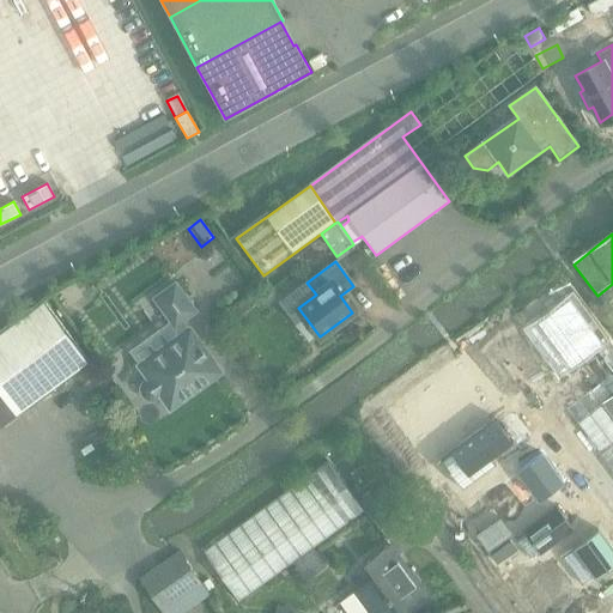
[(156,299),(175,326),(181,321),(182,322),(196,311),(177,284),(156,299)]
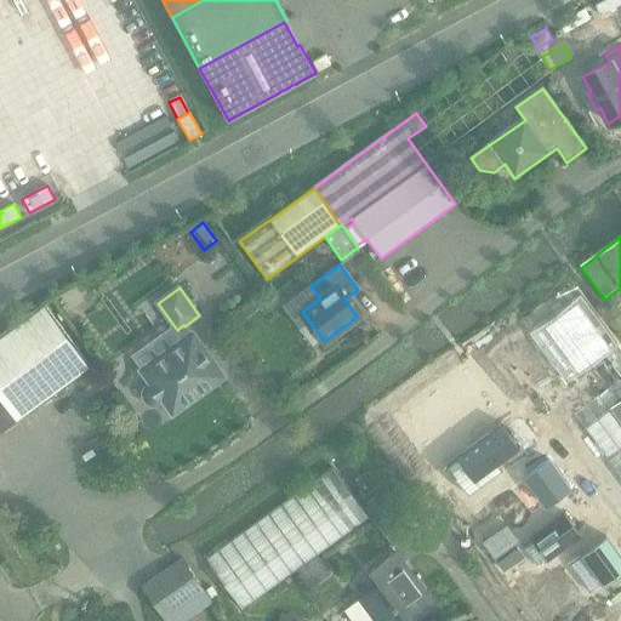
[(580,294),(529,332),(567,382),(605,353),(620,375),(620,348),(617,345),(580,294)]
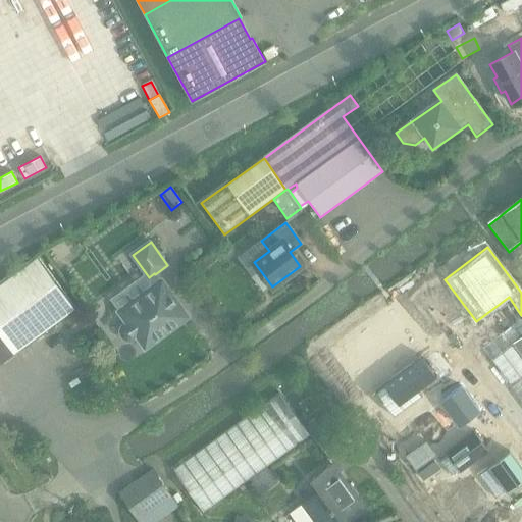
[(37,256),(0,282),(0,363),(74,309),(37,256)]
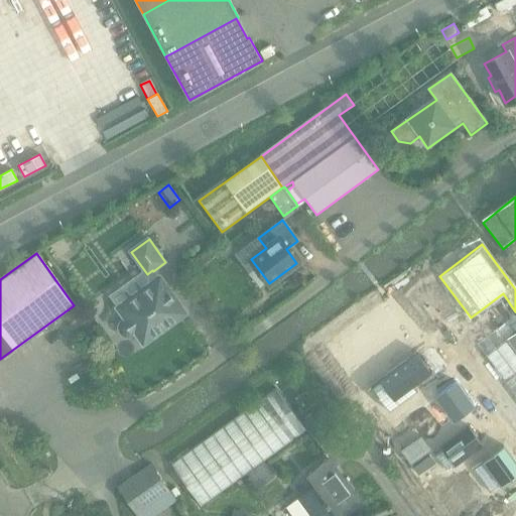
[(159,280),(153,271),(152,270),(147,274),(148,275),(148,274),(155,283),(120,308),(127,318),(124,320),(121,323),(120,328),(120,332),(123,336),(126,337),(130,338),(134,336),(137,333),(144,343),(185,313),(160,279),(159,280)]
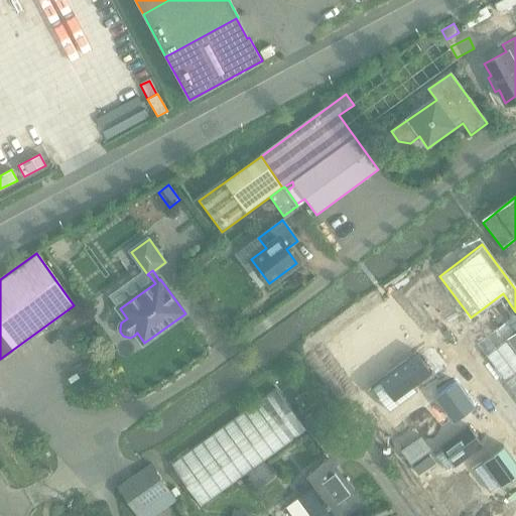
[(390,316),(348,348),(365,371),(361,374),(368,385),(390,369),(383,359),(408,341),(390,316)]
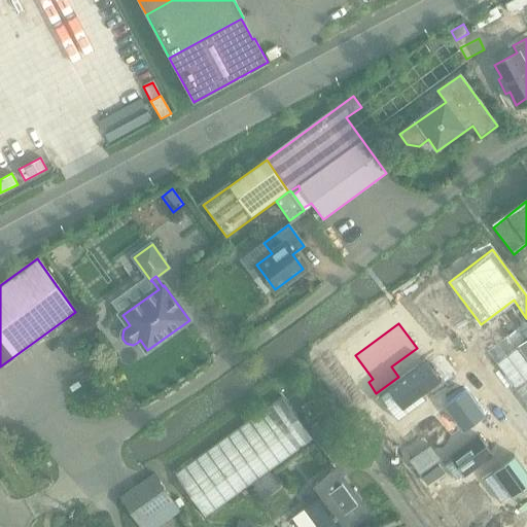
[(526,361),(516,346),(495,361),(526,403),(526,361)]
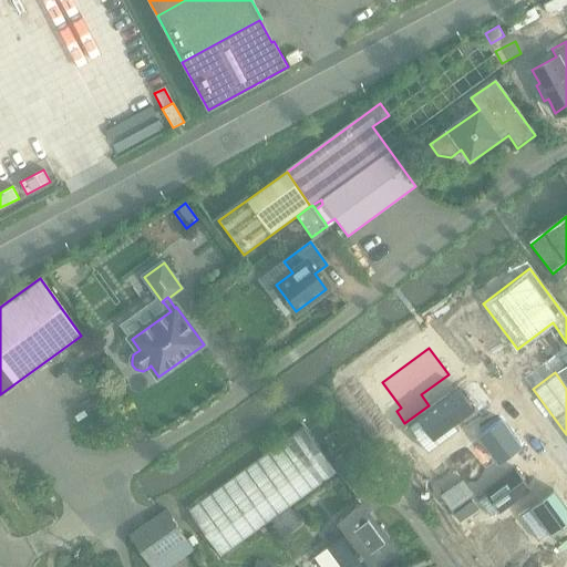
[(459,388),(408,425),(428,453),(459,431),(454,424),(475,410),(459,388)]
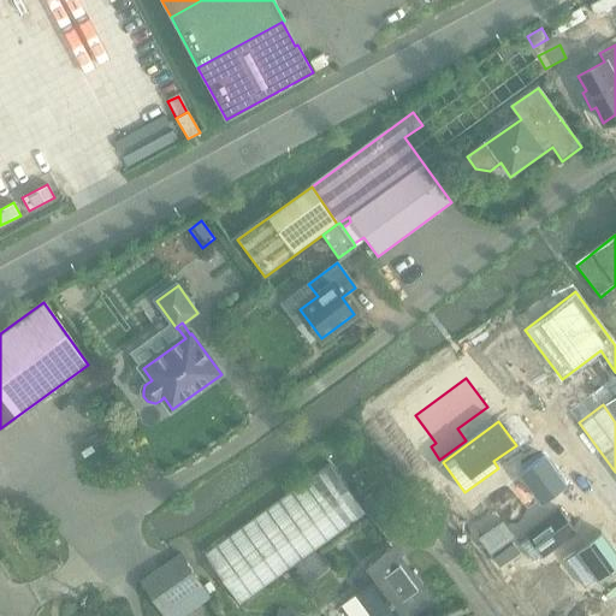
[(544,454),(520,473),(542,503),(567,485),(544,454)]
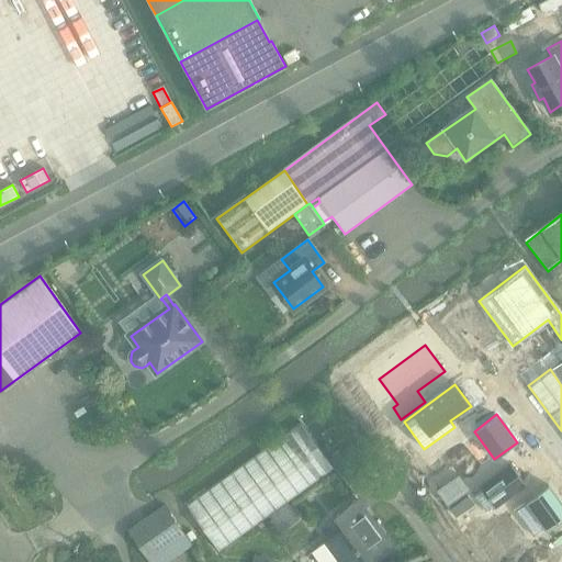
[(349,445),(327,461),(301,424),(187,506),(221,552),(334,470),(344,482),(364,467),(349,445)]
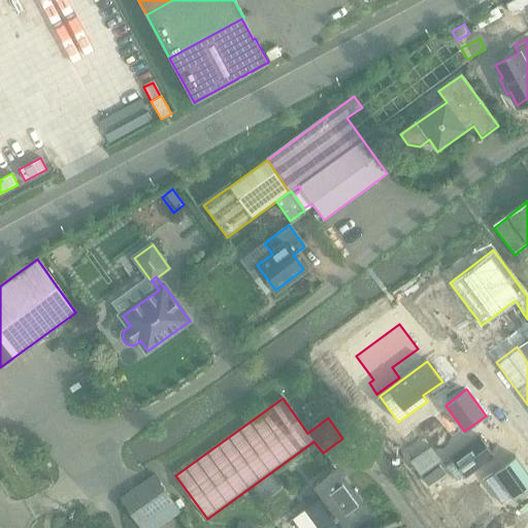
[(453,459),(444,465),(456,481),(464,474),(465,475),(493,454),(480,435),(451,456),(453,459)]
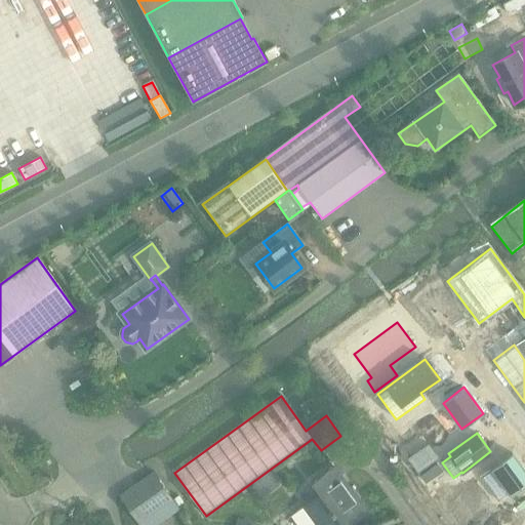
[(429,442),(408,457),(418,471),(439,456),(429,442)]
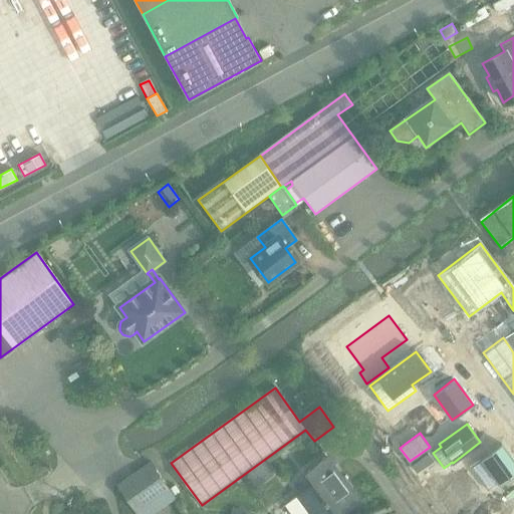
[(481,461),(471,469),(487,491),(498,483),(499,485),(513,473),(513,462),(501,444),(480,460),(481,461)]
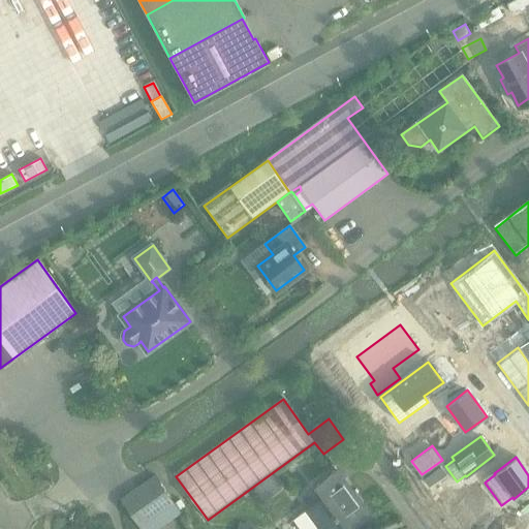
[(337,469),(314,487),(323,499),(296,520),(303,528),(316,528),(318,528),(319,528),(355,528),(372,517),(337,469)]
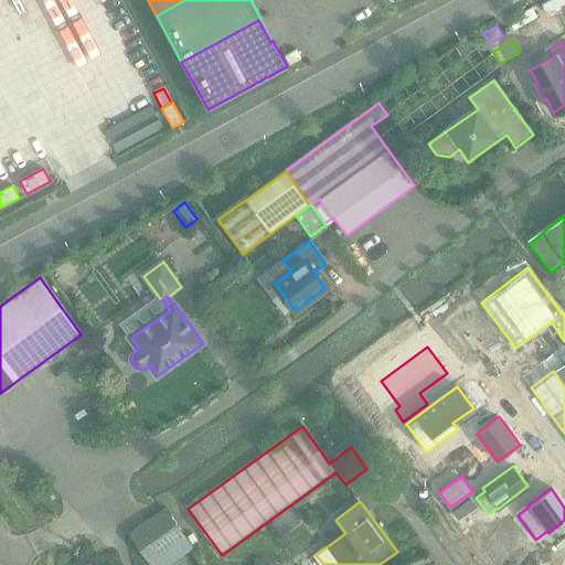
[(128,534),(148,564),(187,537),(168,508),(128,534)]
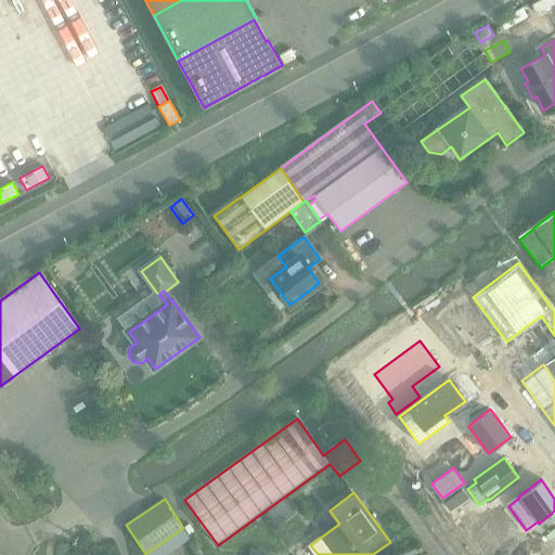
[(478,514),(462,526),(467,533),(483,521),(478,514)]
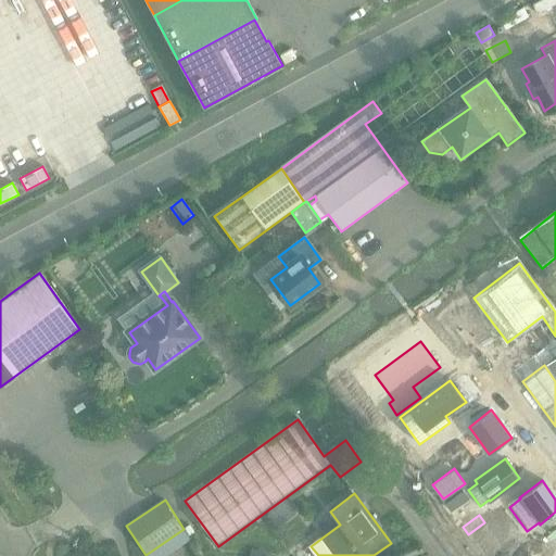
[(555,555),(555,528),(519,555),(555,555)]
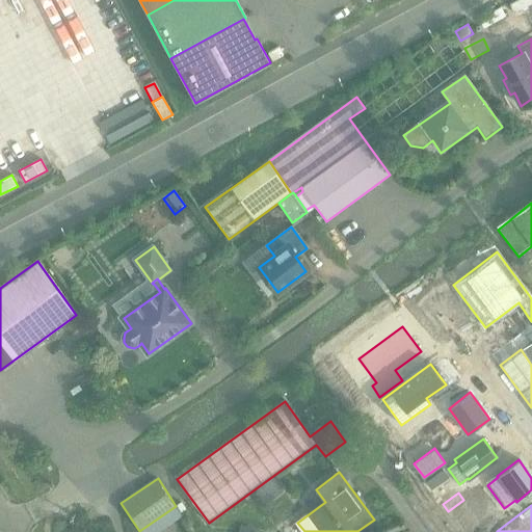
[(157,531),(182,515),(176,506),(139,531),(157,531)]
